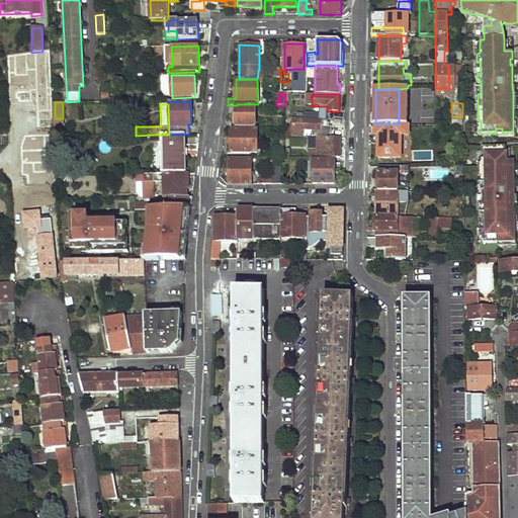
[(236,126),(256,127),(256,105),(237,105),(236,126)]
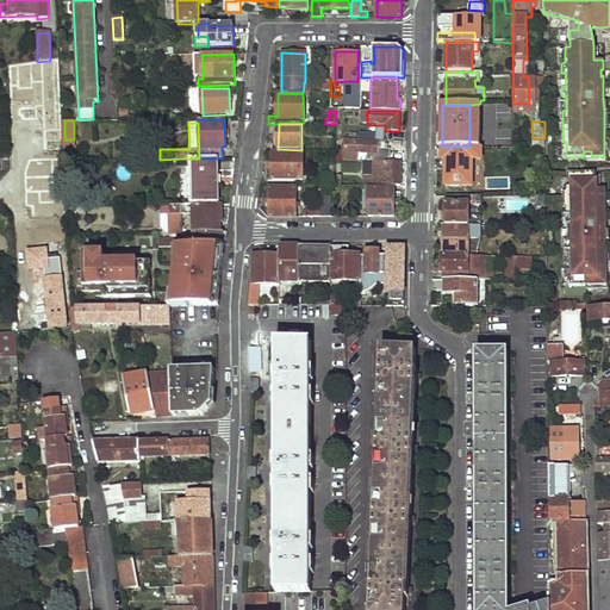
[(377,141),(343,141),(344,161),(359,161),(359,155),(368,155),(368,162),(390,162),(390,149),(384,149),(384,143),(377,143),(377,141)]
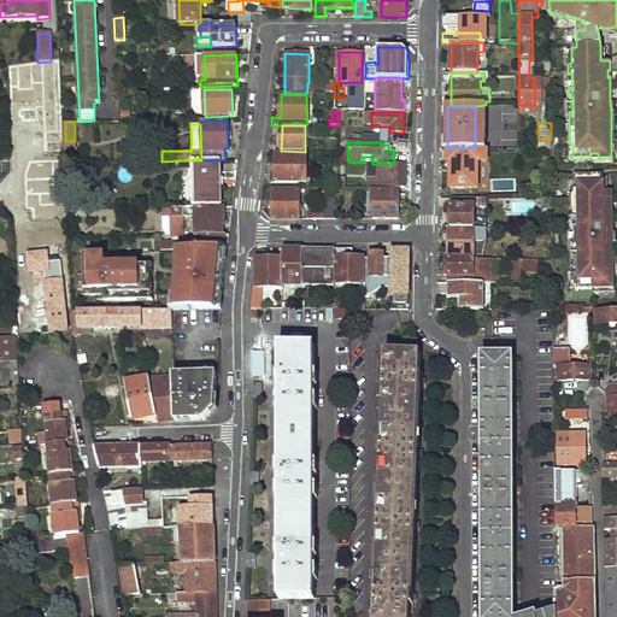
[(76,164),(76,146),(63,147),(63,165),(76,164)]
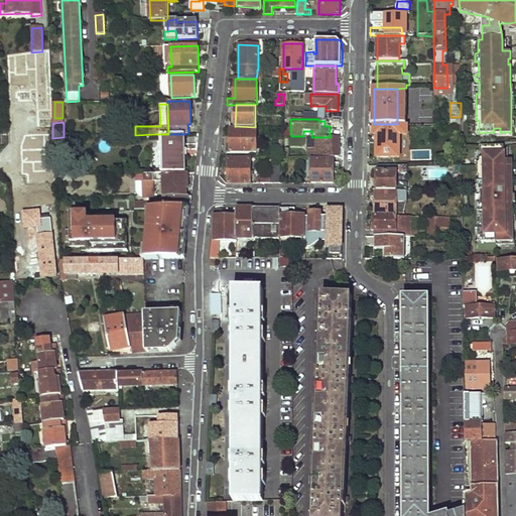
[(397,124),(374,124),(374,135),(378,135),(378,157),(390,157),(390,147),(400,148),(399,124),(397,124)]
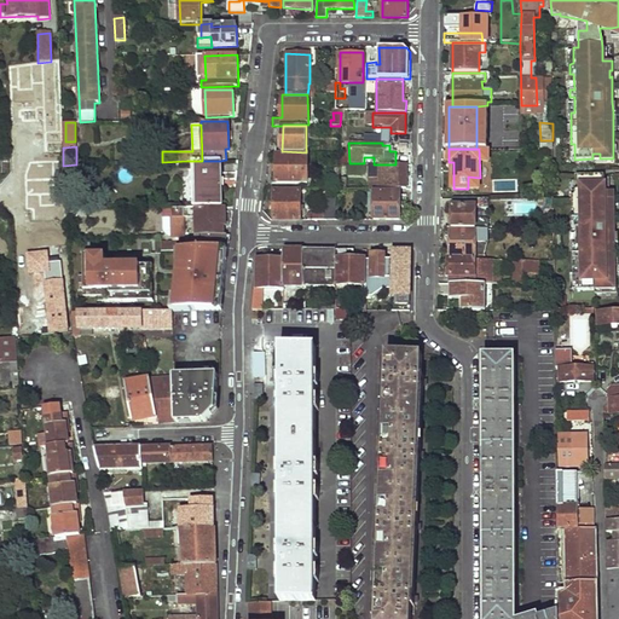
[(278,155),(278,183),(308,181),(308,154),(278,155)]
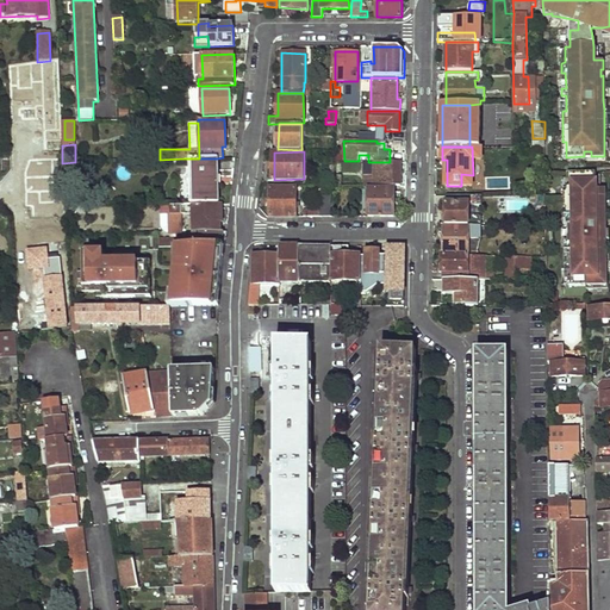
[(199,159),(188,159),(191,205),(192,205),(219,205),(217,159),(199,159)]
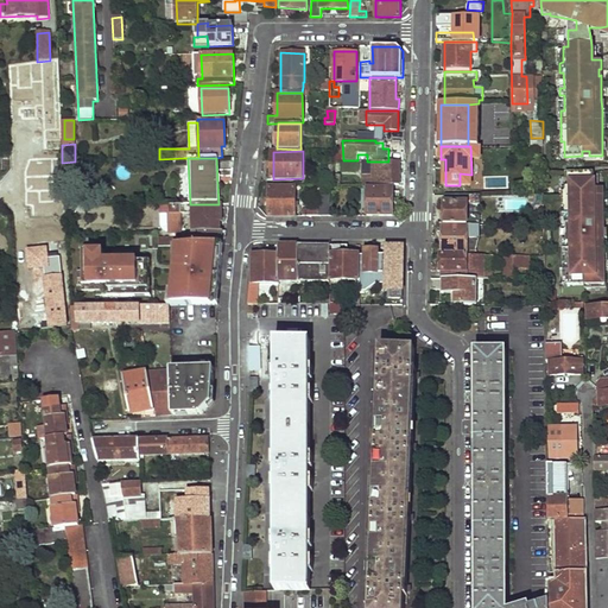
[(400,162),(388,162),(367,162),(366,162),(366,185),(382,185),(400,185),(400,162)]
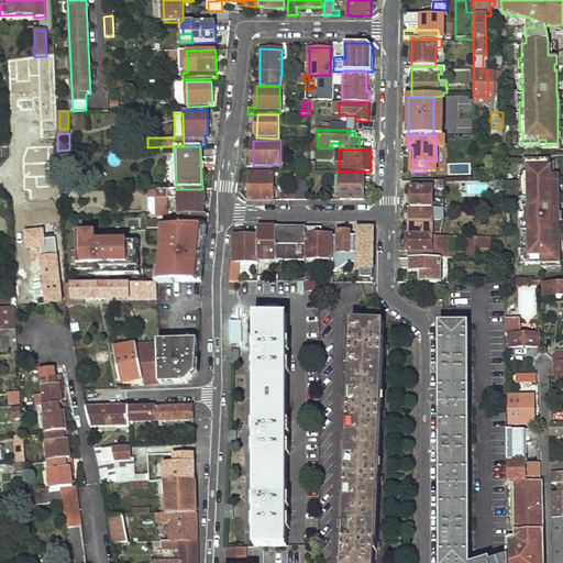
[(560,219),(560,211),(559,188),(558,188),(556,181),(559,181),(559,173),(554,173),(550,173),(550,161),(550,158),(523,158),(523,164),(523,174),(520,174),(520,184),(523,184),(523,199),(520,199),(521,209),(525,209),(525,214),(525,225),(521,225),(521,228),(521,250),(522,255),(526,255),(526,265),(561,265),(560,238),(560,234),(560,225),(560,222),(560,219)]
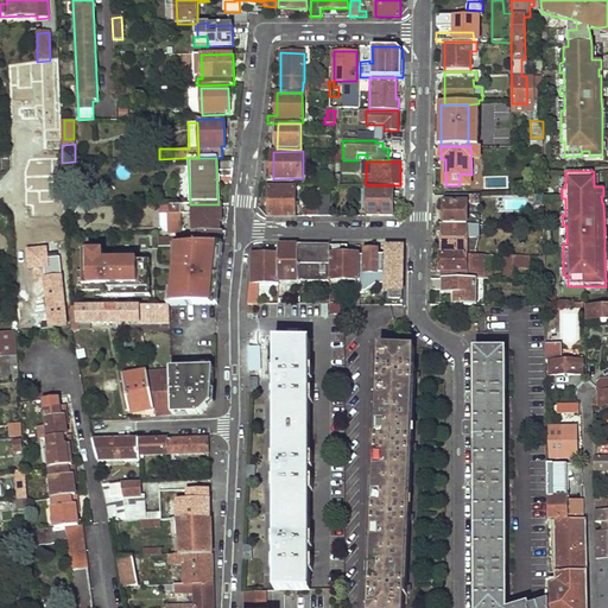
[(367,216),(393,216),(393,189),(384,189),(382,185),(366,185),(363,185),(363,190),(367,190),(367,204),(367,216)]
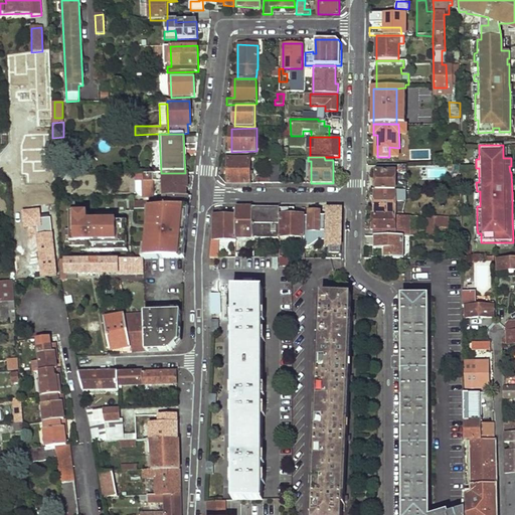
[(227,183),(250,183),(249,159),(228,159),(227,183)]
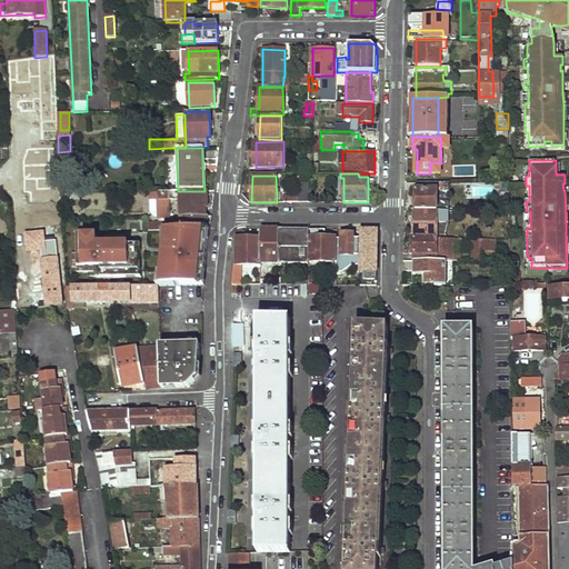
[(308,202),(308,182),(299,182),(299,196),(283,196),(282,202),(308,202)]
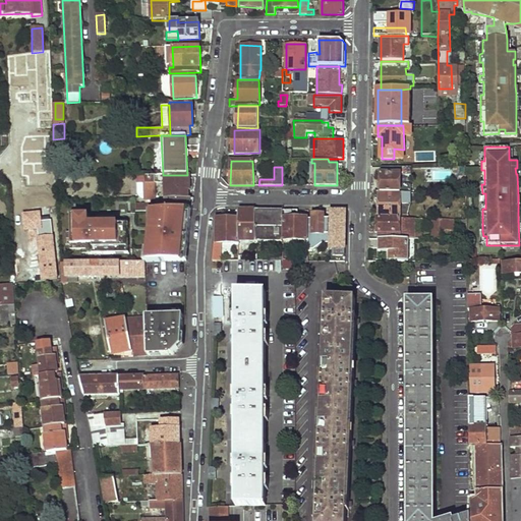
[(381,192),(405,192),(404,174),(381,174),(381,192)]
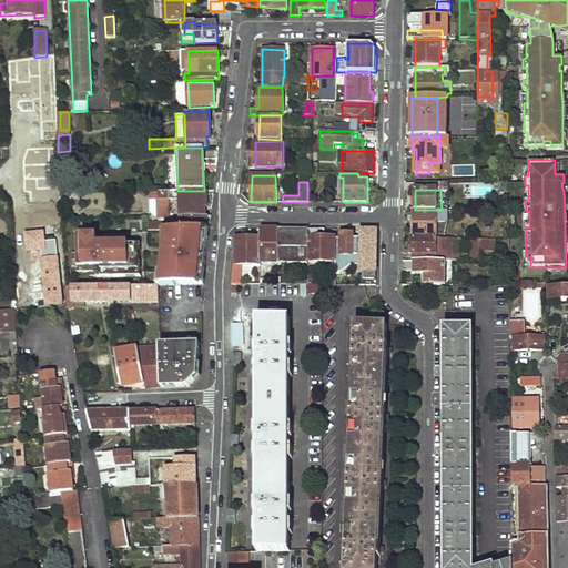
[(169,191),(151,192),(151,201),(158,200),(159,219),(164,219),(164,222),(181,222),(181,217),(171,217),(169,191)]
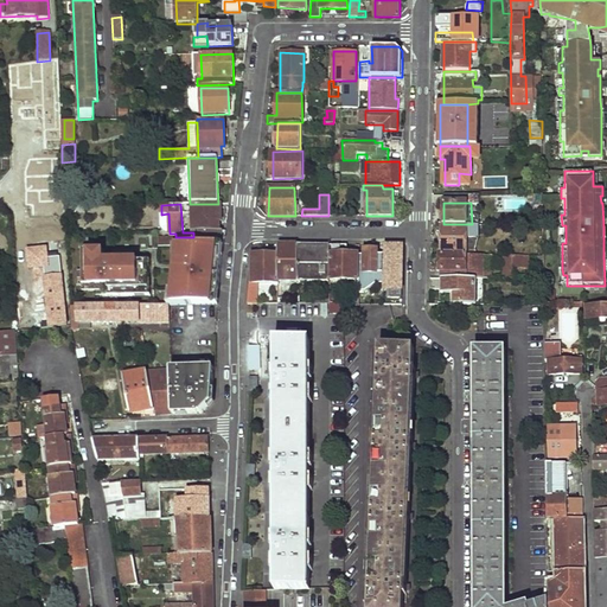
[(218,204),(191,204),(193,232),(193,237),(193,246),(224,243),(227,230),(219,231),(218,204)]
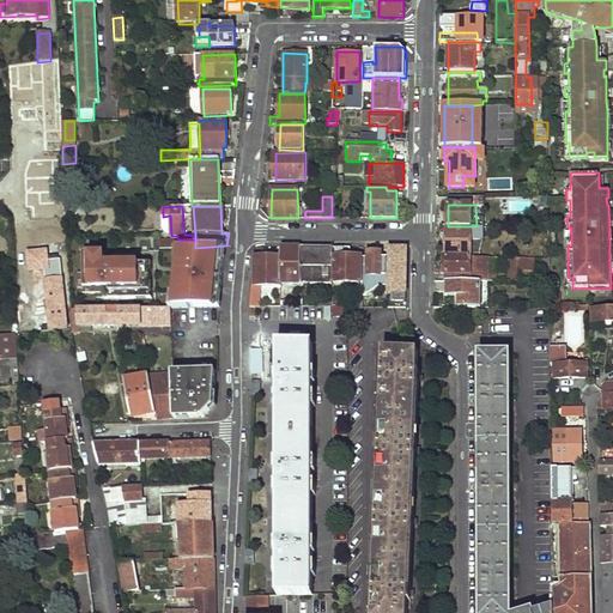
[(47,283),(65,281),(60,226),(52,226),(53,246),(50,247),(52,265),(48,265),(46,267),(47,283)]
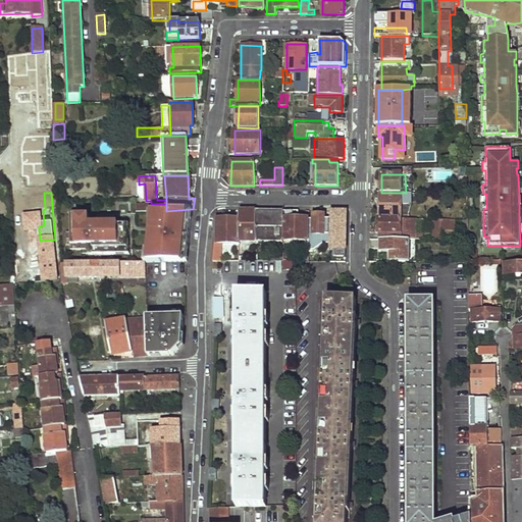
[(406,193),(381,193),(381,218),(404,218),(404,215),(403,204),(414,203),(414,193),(406,193)]
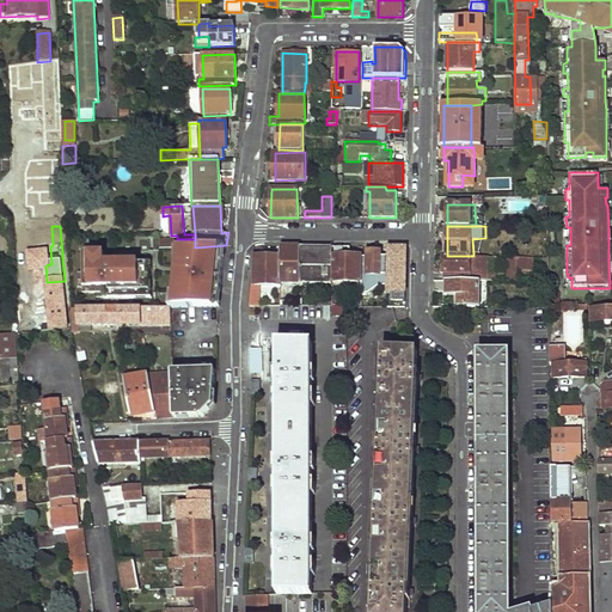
[(485,238),(472,239),(473,252),(483,252),(485,238)]
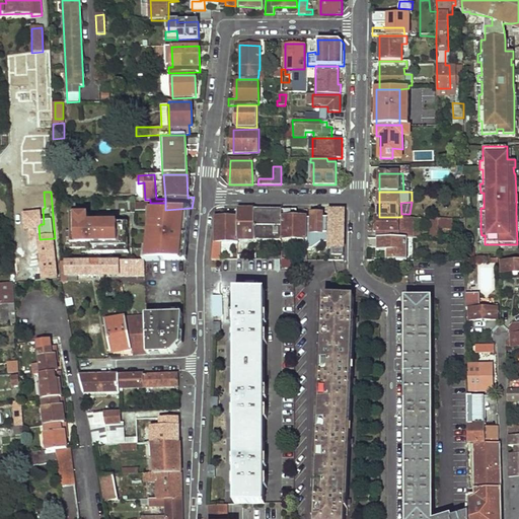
[(150,203),(136,204),(136,211),(165,210),(165,203),(150,203)]
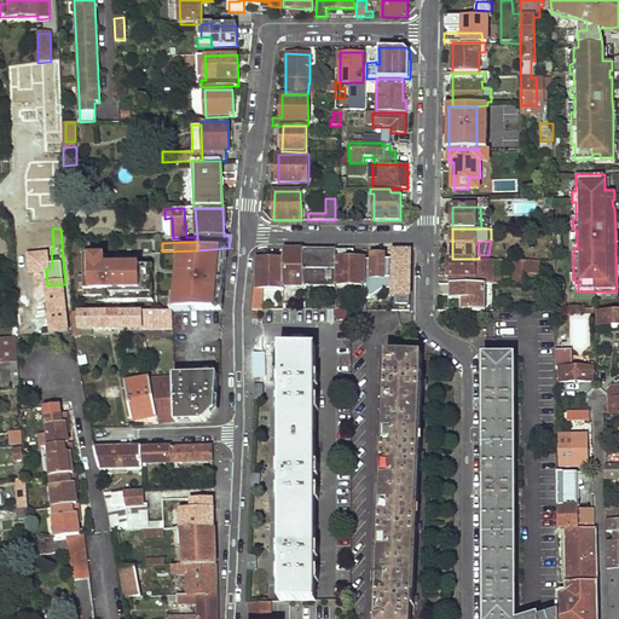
[(173,312),(223,311),(229,250),(179,252),(173,312)]
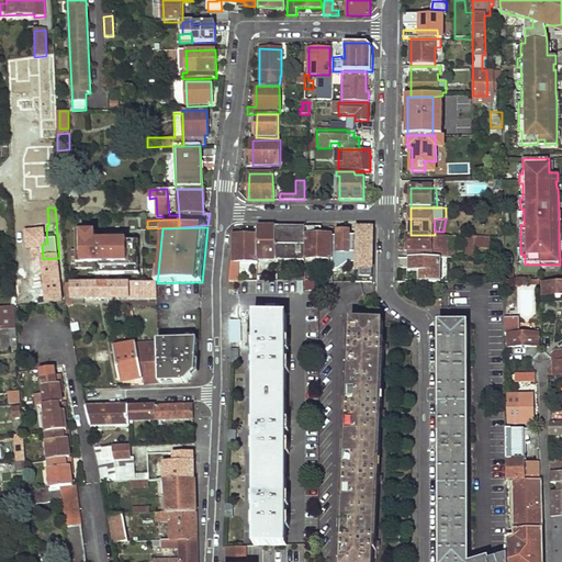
[(257,236),(258,258),(278,259),(277,231),(277,227),(257,227),(257,236)]
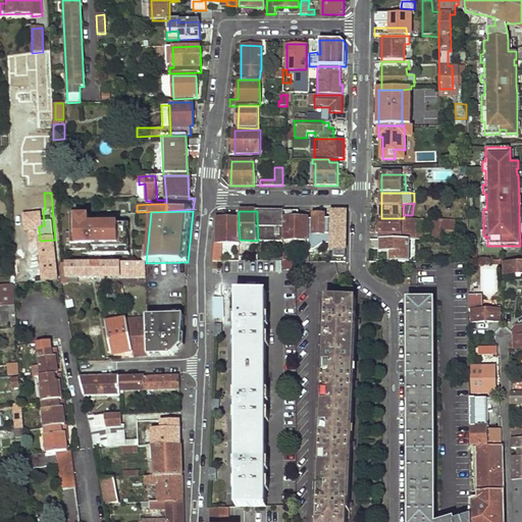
[(283,242),(283,211),(271,211),(271,214),(257,214),(258,241),(258,243),(269,243),(283,242)]
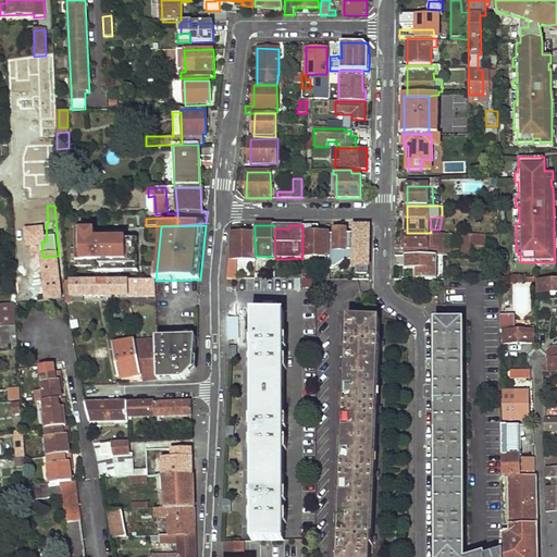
[(302,258),(304,259),(307,259),(330,260),(330,257),(330,251),(329,232),(319,232),(318,225),(302,225),(302,258)]
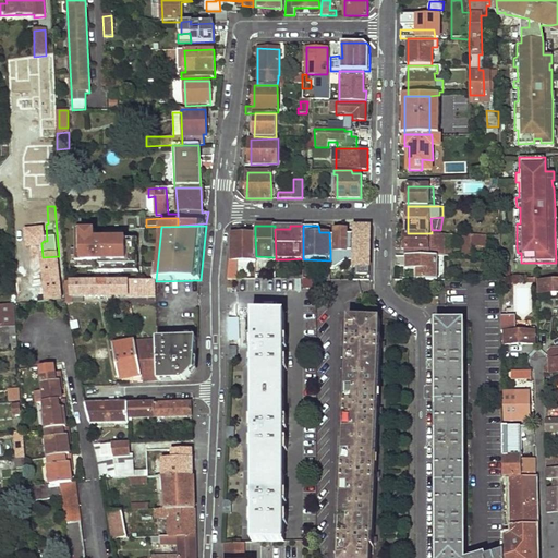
[(88,275),(136,275),(136,242),(98,242),(97,235),(96,234),(96,230),(76,230),(75,249),(69,249),(69,264),(76,264),(76,271),(88,271),(88,275)]
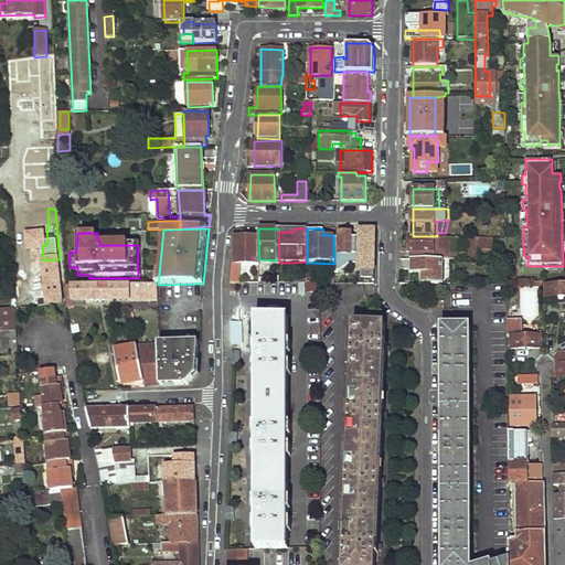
[(333,235),(334,255),(339,255),(339,260),(343,260),(343,255),(351,255),(351,234),(340,233),(340,235),(333,235)]
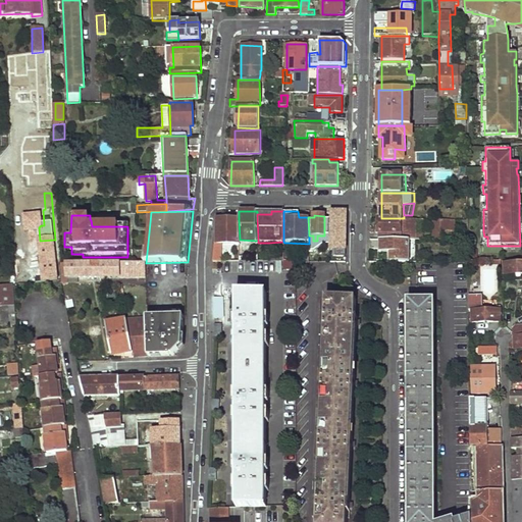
[(330,262),(346,262),(346,254),(337,253),(337,242),(341,242),(341,216),(332,216),(330,262)]
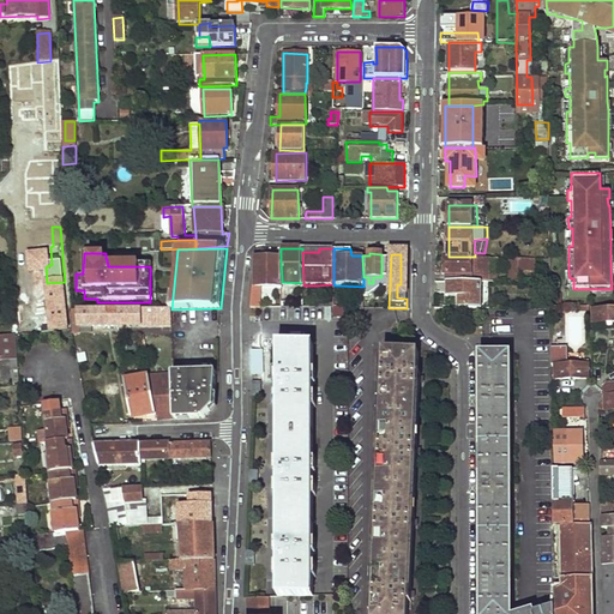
[(449,257),(447,257),(446,274),(450,274),(450,281),(479,281),(487,281),(487,274),(487,257),(475,257),(449,257)]
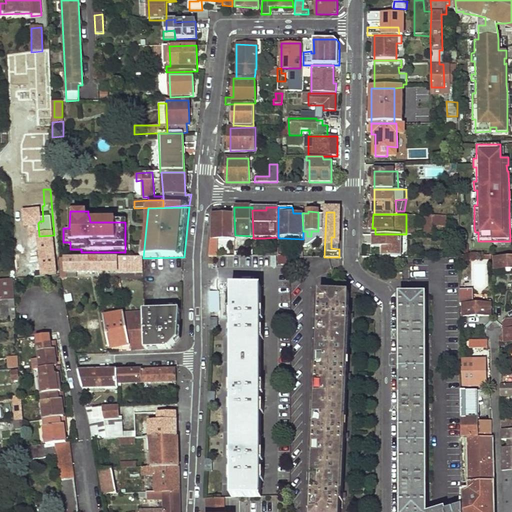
[(434,225),(447,226),(448,215),(424,214),(424,234),(433,234),(434,225)]
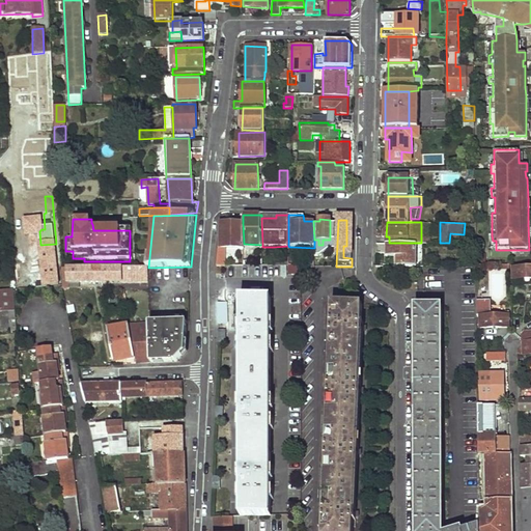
[(243,223),(221,223),(221,247),(224,247),(244,248),(244,244),(243,223)]
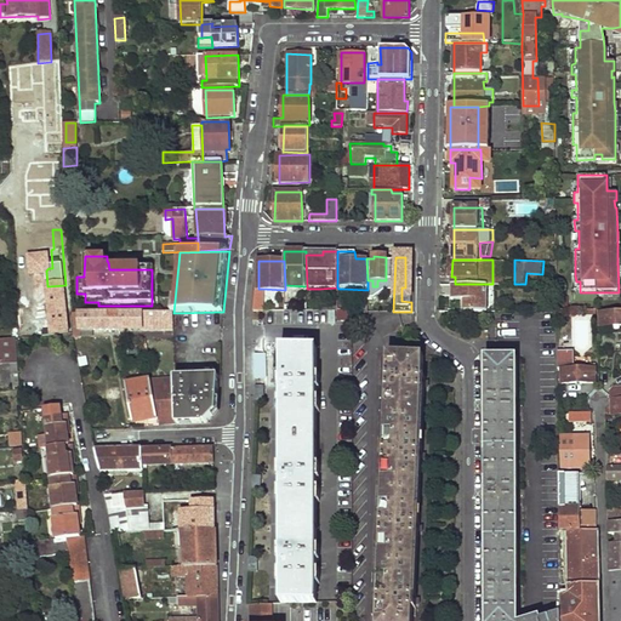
[(484,284),(455,284),(455,294),(466,294),(467,313),(486,312),(484,284)]
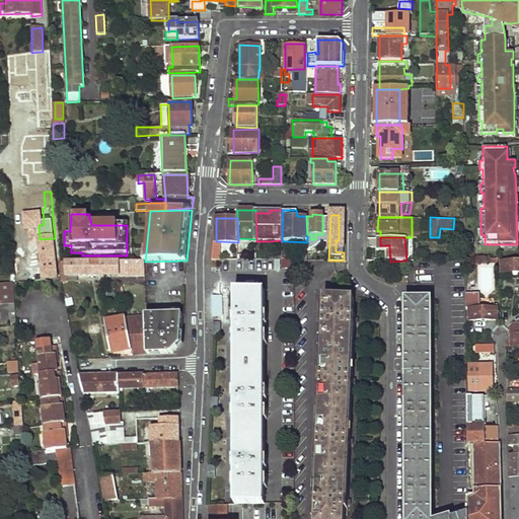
[(43,281),(58,279),(55,238),(40,239),(43,281)]
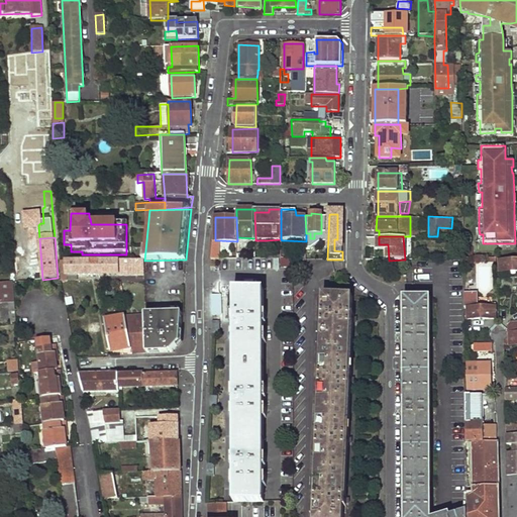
[(306,261),(306,252),(293,252),(292,249),(285,249),(285,240),(282,240),(282,245),(281,250),(281,259),(294,257),(294,260),(306,261)]
